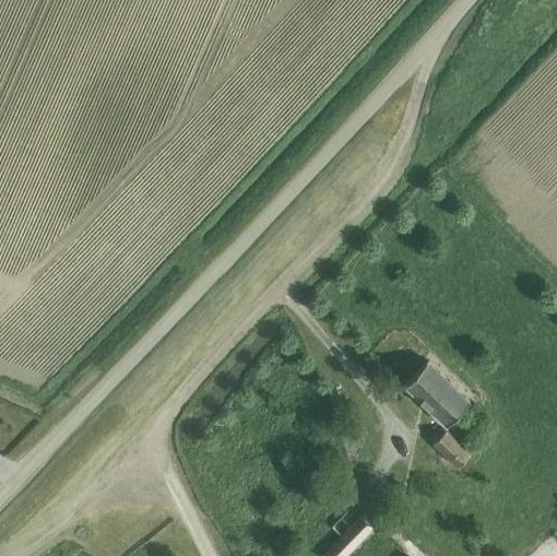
[(430,364),(406,388),(449,428),(472,404),(430,364)]
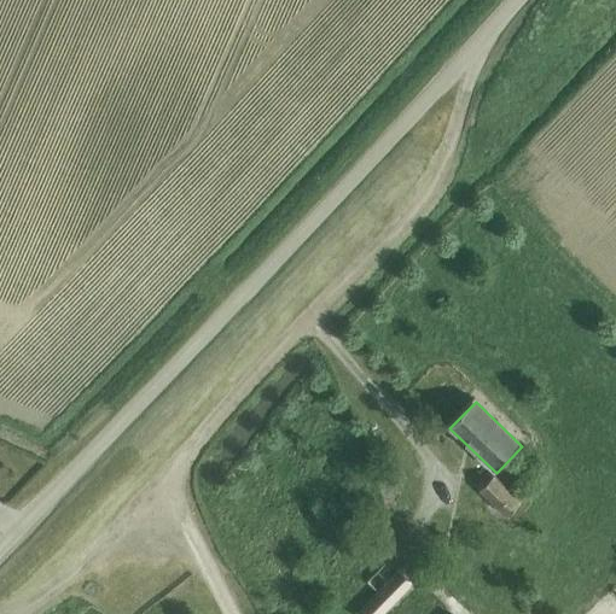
[(527,451),(518,460),(527,468),(535,458),(527,451)]
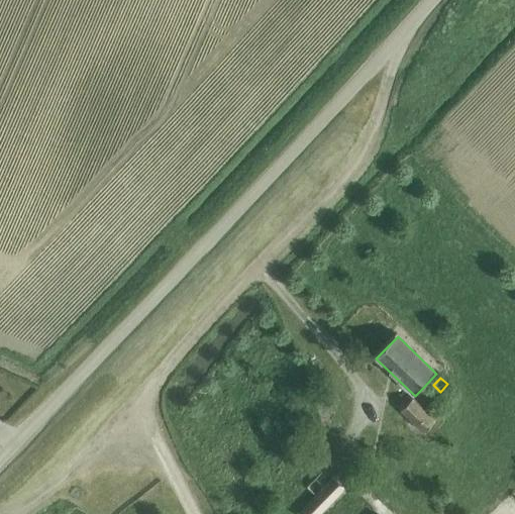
[(441,392),(433,399),(438,404),(446,397),(441,392)]
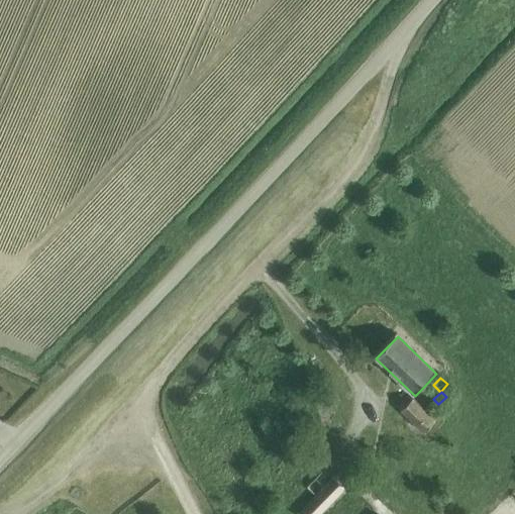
[(435,422),(425,412),(414,400),(401,414),(423,435),(435,422)]
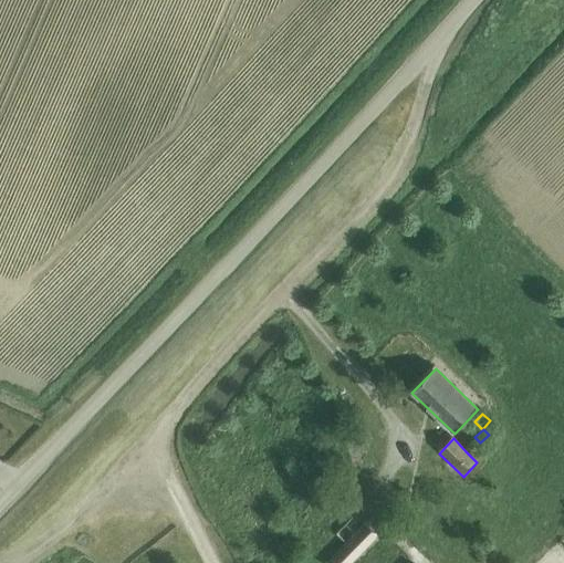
[(474,440),(466,451),(477,462),(487,451),(474,440)]
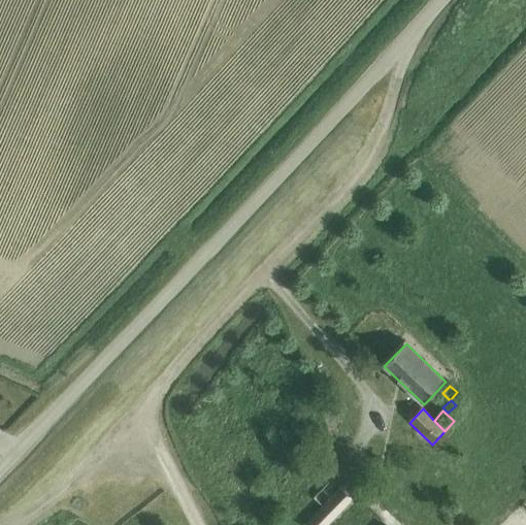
[(323,510),(307,524),(330,524),(354,501),(332,481),(314,500),(323,510)]
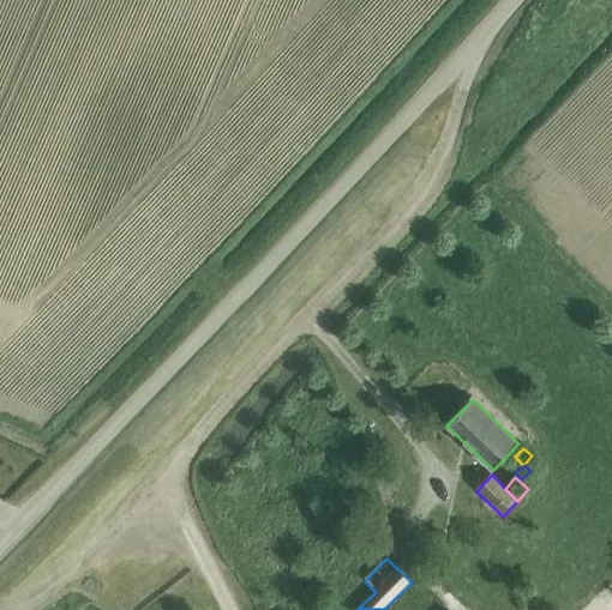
All buildings are outlined.
